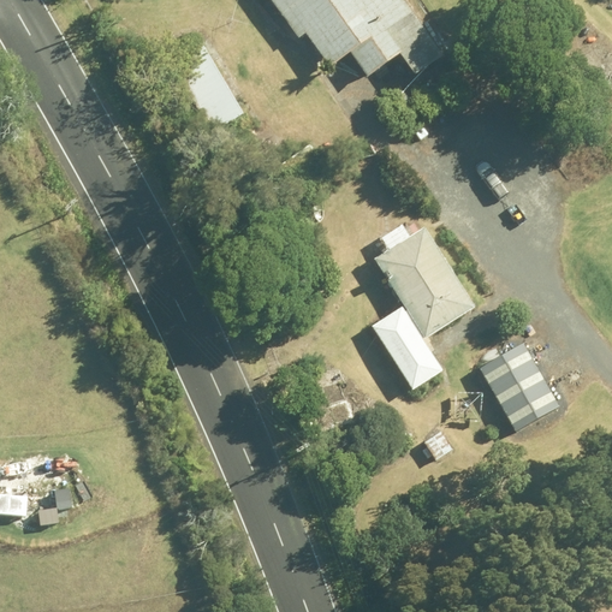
[(415,76),(445,52),(403,0),(275,0),(330,67),(349,52),(369,77),(398,54),(415,76)]
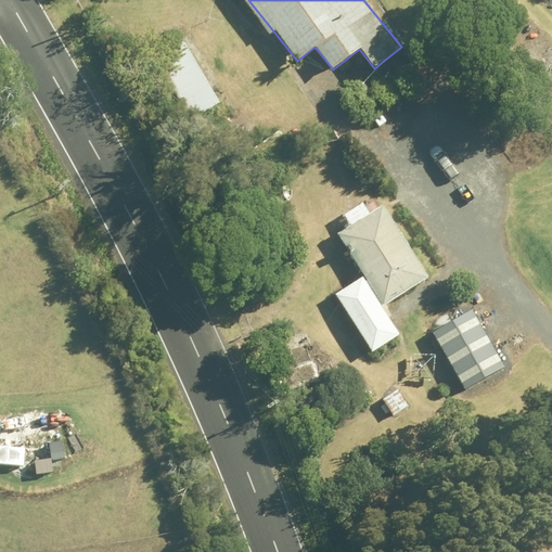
[(192,117),(219,101),(181,37),(154,53),(192,117)]
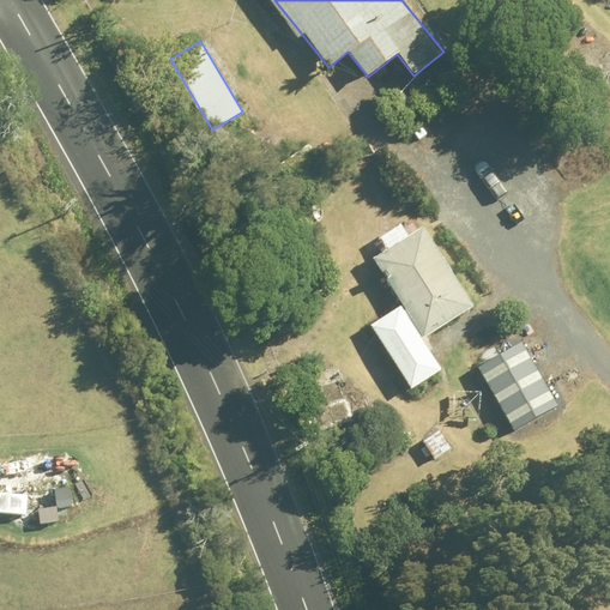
[(422,338),(472,306),(423,225),(373,257),(404,307),(422,338)]
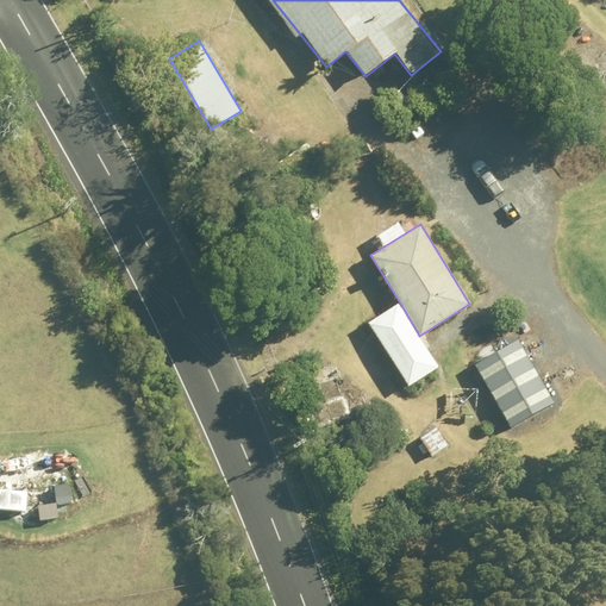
[(438,367),(419,336),(399,306),(370,324),(408,385),(438,367)]
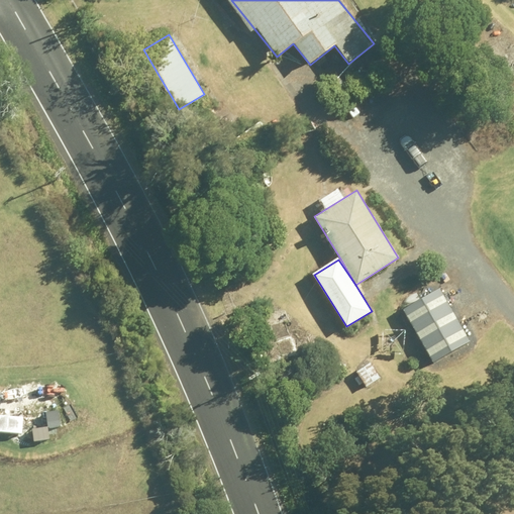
[(431,360),(468,341),(441,289),(405,307),(431,360)]
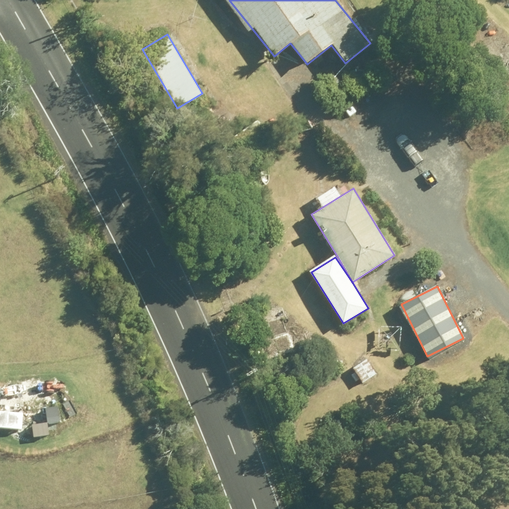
All buildings are outlined.
